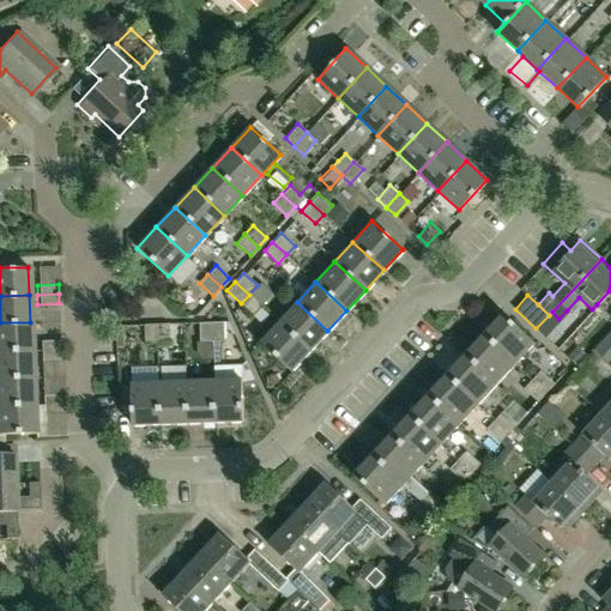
[(309,350),(327,331),(297,302),(278,321),(309,350)]
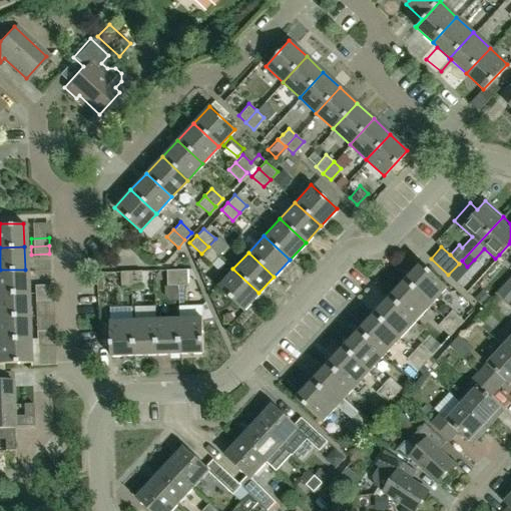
[(404,280),(430,304),(446,287),(420,263),(404,280)]
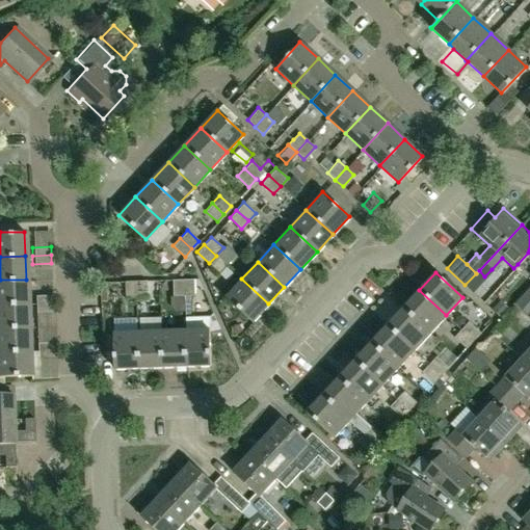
[(182,279),(183,295),(193,294),(193,287),(201,287),(196,277),(182,279)]
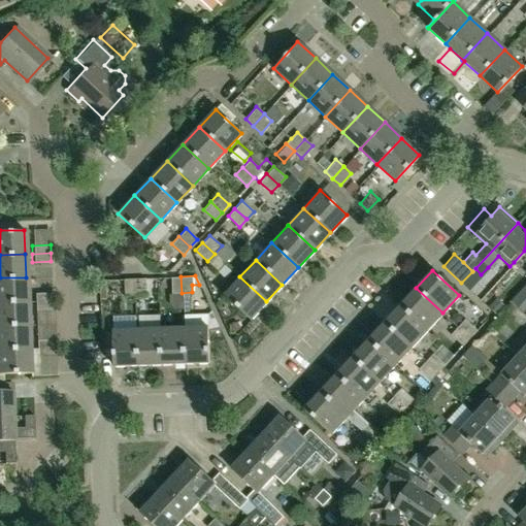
[(171,293),(182,293),(181,276),(170,276),(171,293)]
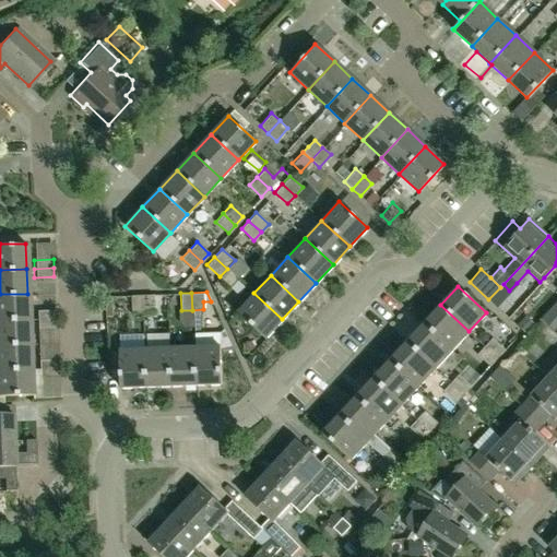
[(264,338),(282,319),(253,293),(236,312),(264,338)]
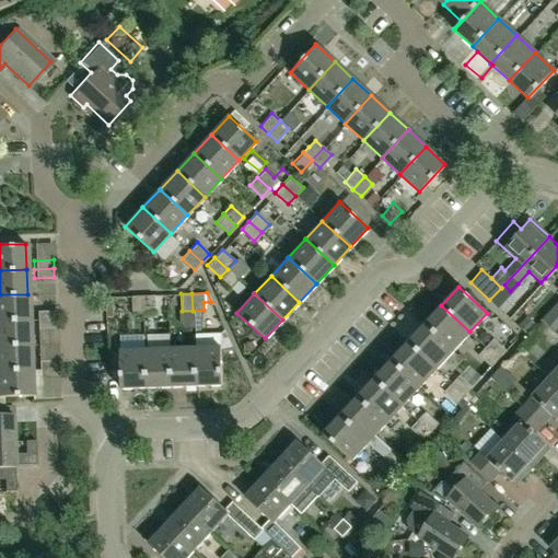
[(0,320),(28,320),(27,294),(0,294),(0,320)]
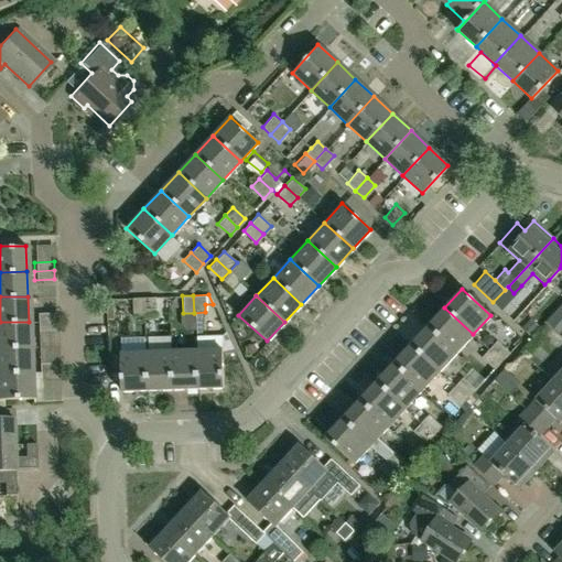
[(143,298),(143,314),(154,314),(154,296),(143,298)]
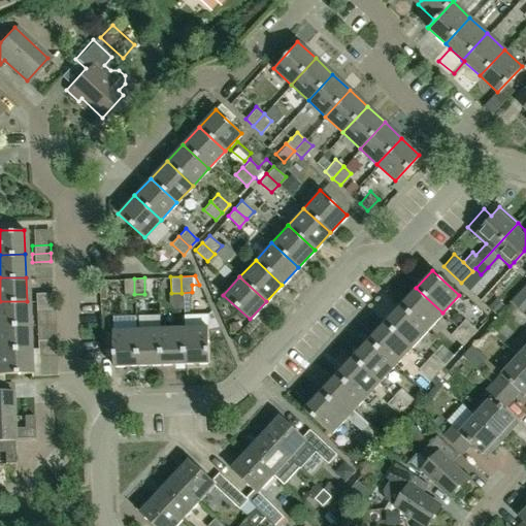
[(124,295),(134,294),(134,278),(124,278),(124,295)]
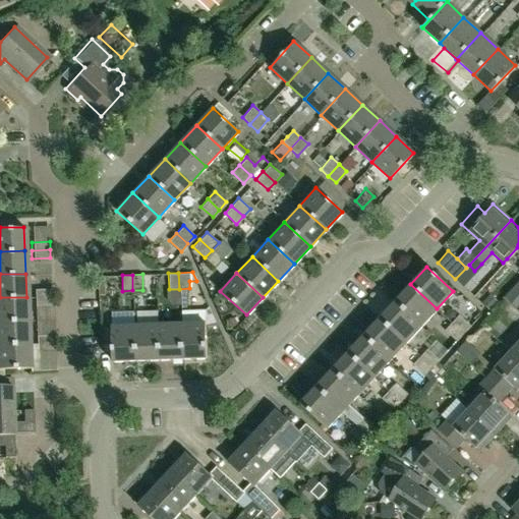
[(420,326),(437,308),(410,284),(395,301),(420,326)]
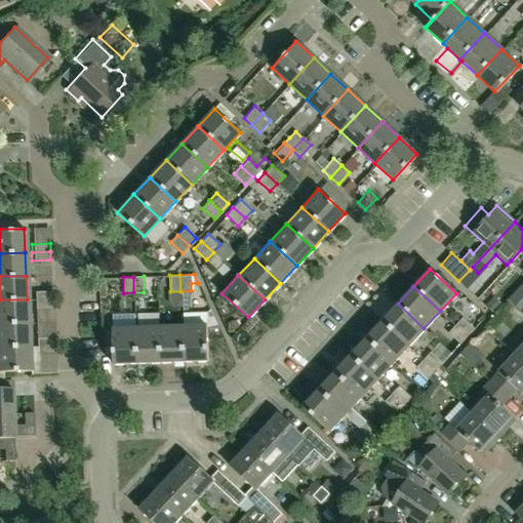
[(34,299),(52,298),(52,290),(34,291),(34,299)]
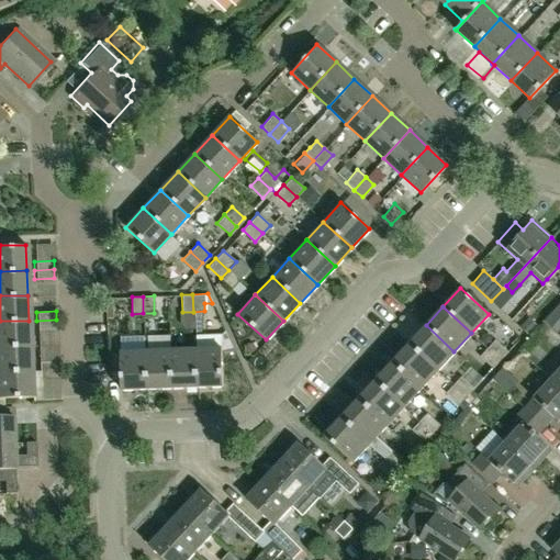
[(56,320),(36,321),(36,328),(56,328),(56,320)]
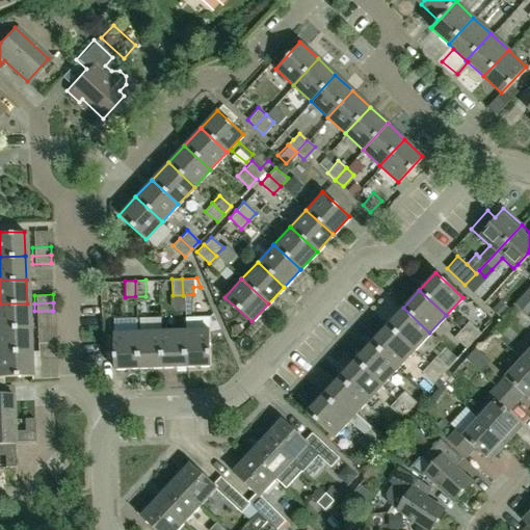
[(0,327),(28,327),(27,303),(0,303),(0,327)]
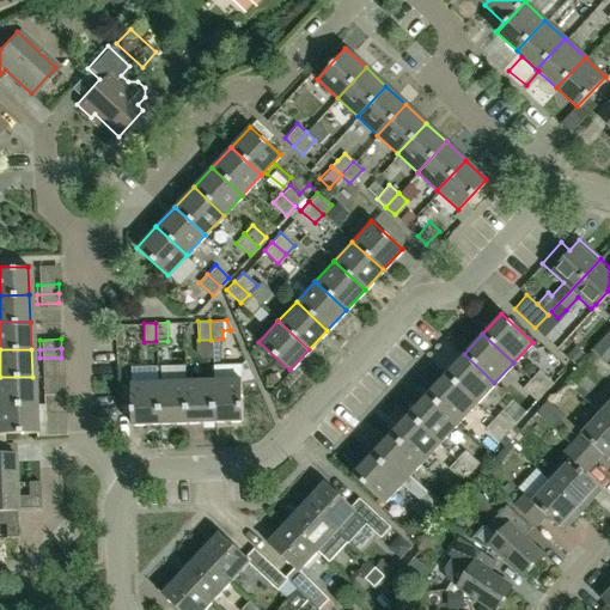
[(476,402),(494,383),(464,354),(445,374),(476,402)]
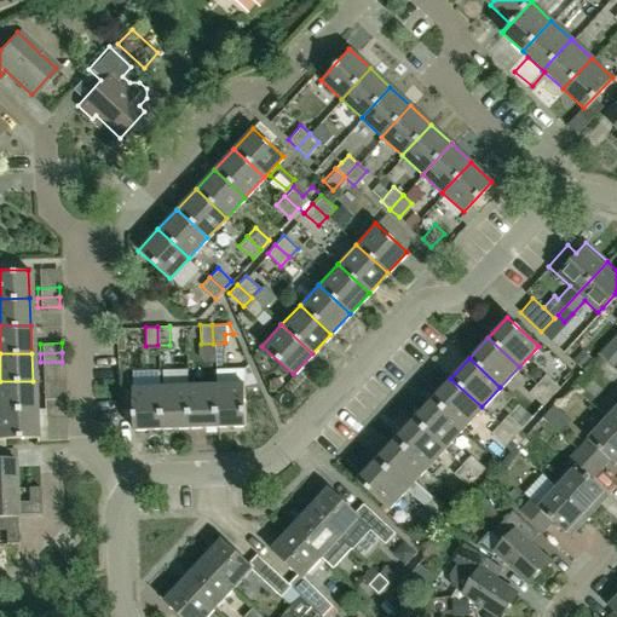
[(536,382),(549,396),(558,386),(545,374),(536,382)]
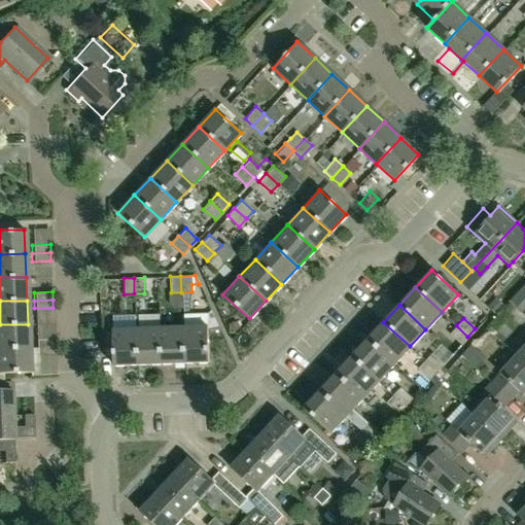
[(393,363),(410,346),(383,322),(368,339),(393,363)]
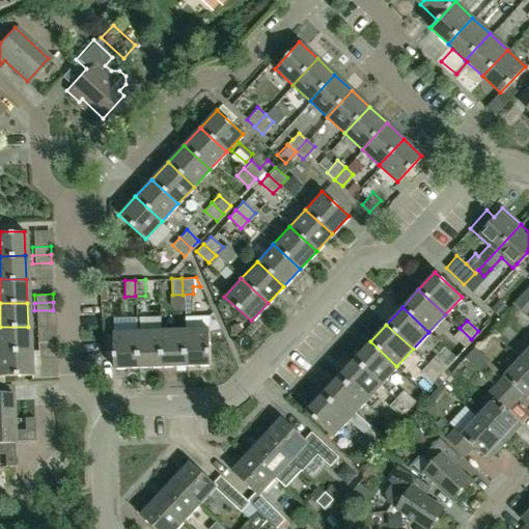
[(0,351),(28,350),(28,327),(0,327),(0,351)]
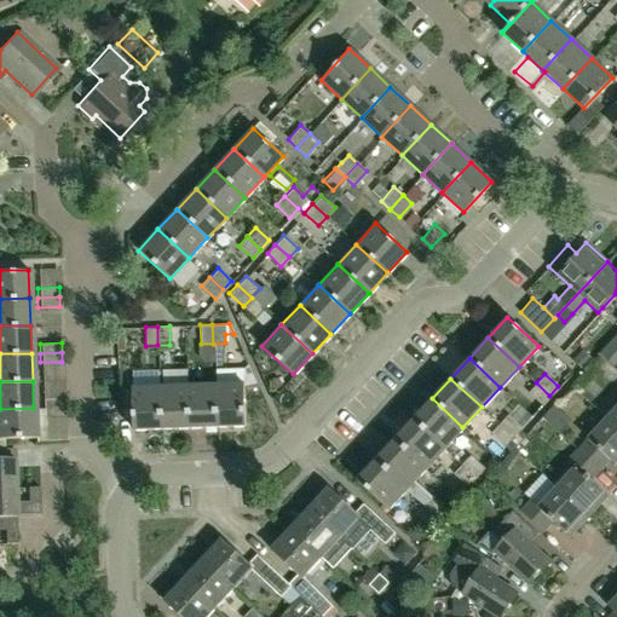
[(214,384),(215,426),(244,425),(243,382),(214,384)]
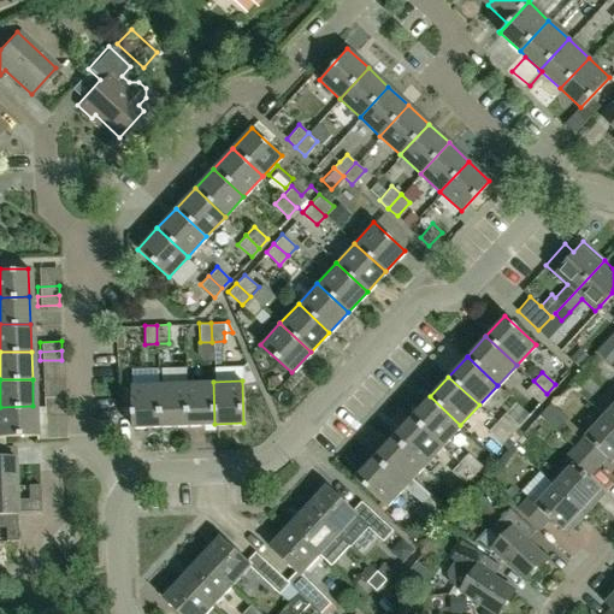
[(538,402),(547,394),(533,381),(525,390),(538,402)]
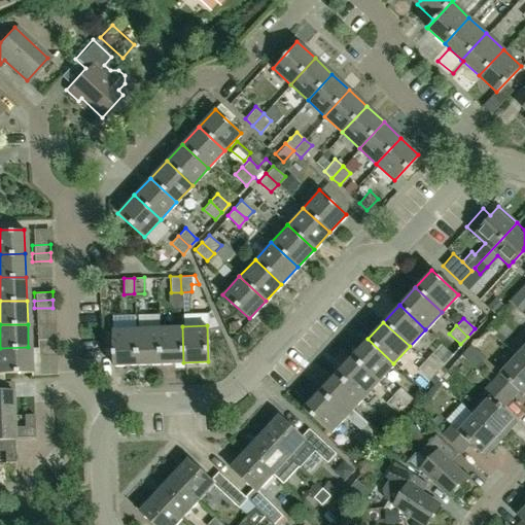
[(161,363),(183,362),(182,326),(159,327),(161,363)]
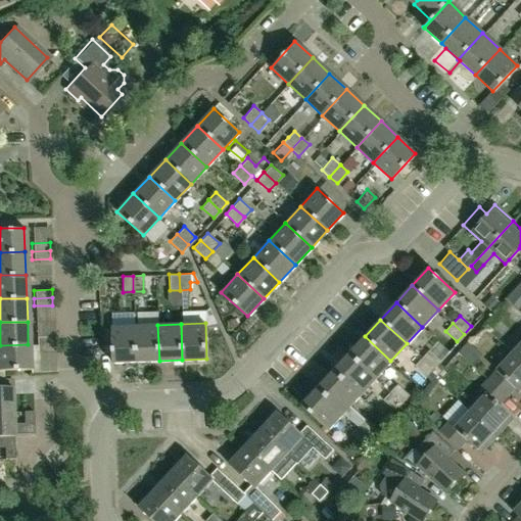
[(136,362),(159,361),(157,325),(134,326),(136,362)]
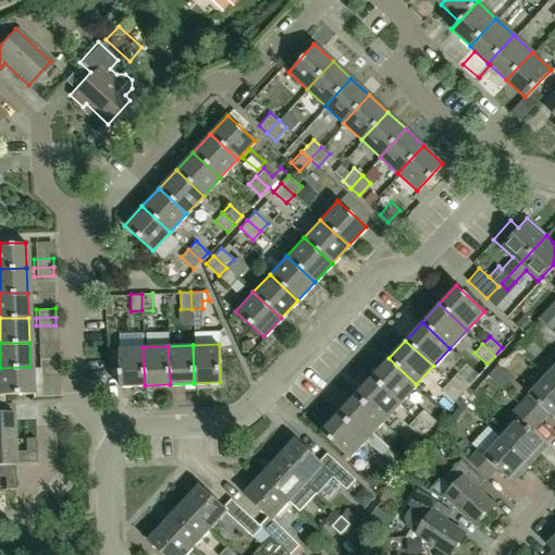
[(119,386),(145,385),(143,347),(118,348),(119,386)]
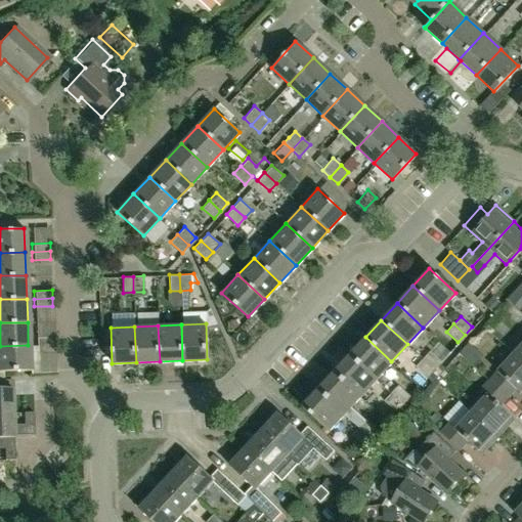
[(521,341),(512,353),(521,361),(521,329),(521,330),(521,341)]
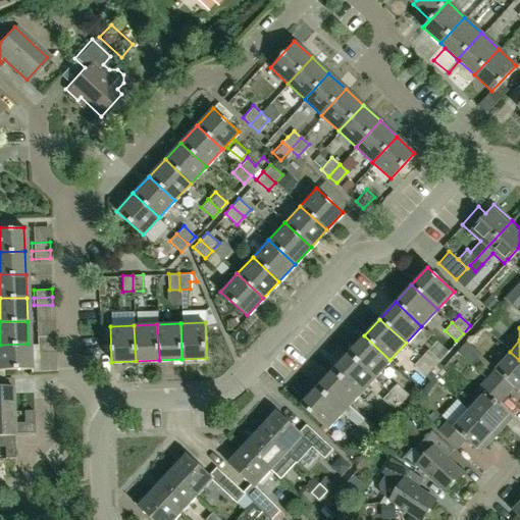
[(36,344),(54,343),(53,335),(35,335),(36,344)]
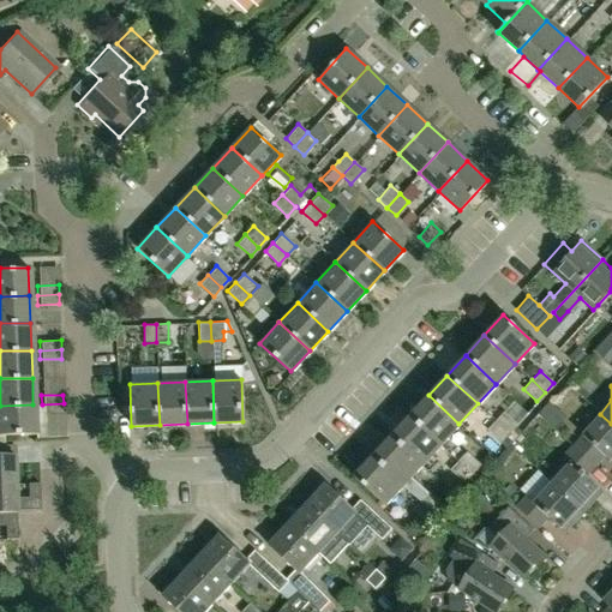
[(441,444),(459,424),(429,395),(409,415),(441,444)]
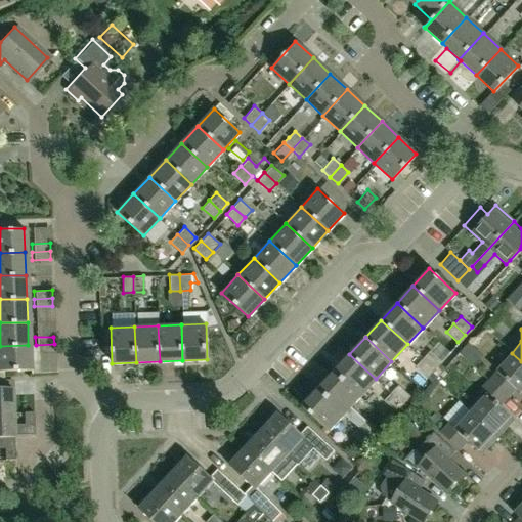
[(54,344),(36,345),(36,353),(54,352),(54,344)]
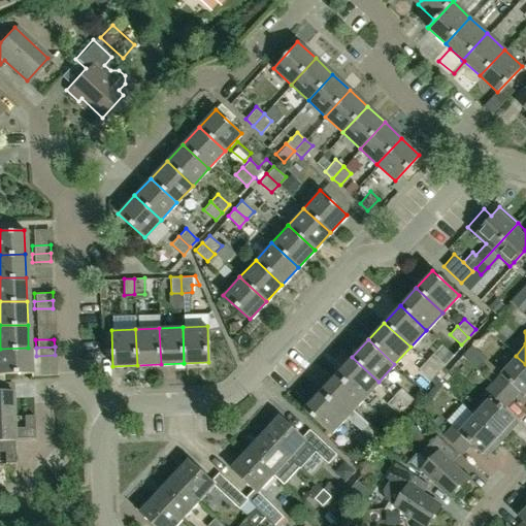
[(28,348),(0,349),(0,372),(29,372),(28,348)]
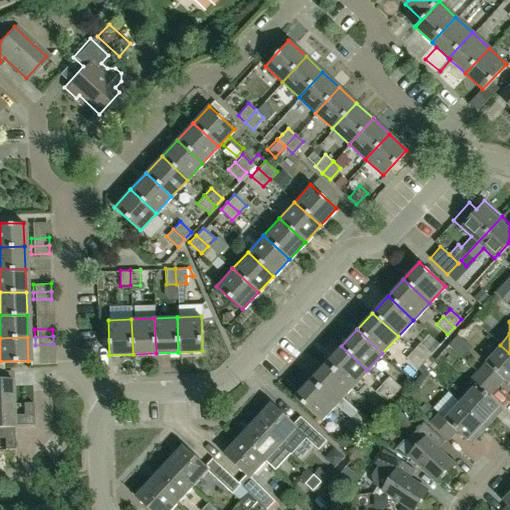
[(412,350),(423,360),(430,353),(419,342),(412,350)]
